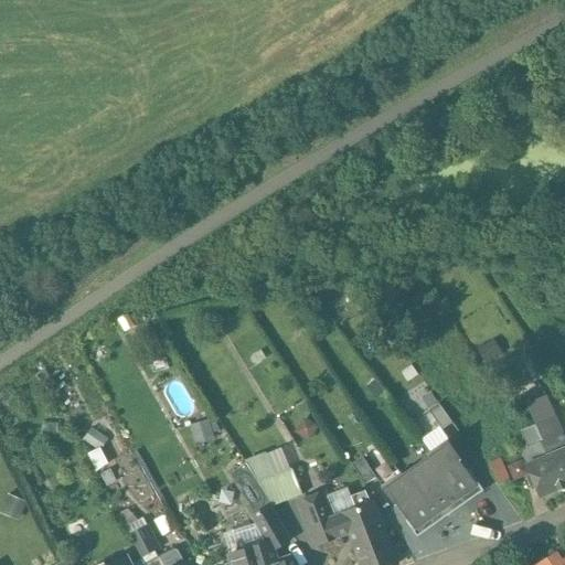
[(452,423),(439,403),(428,411),(443,430),(452,423)]
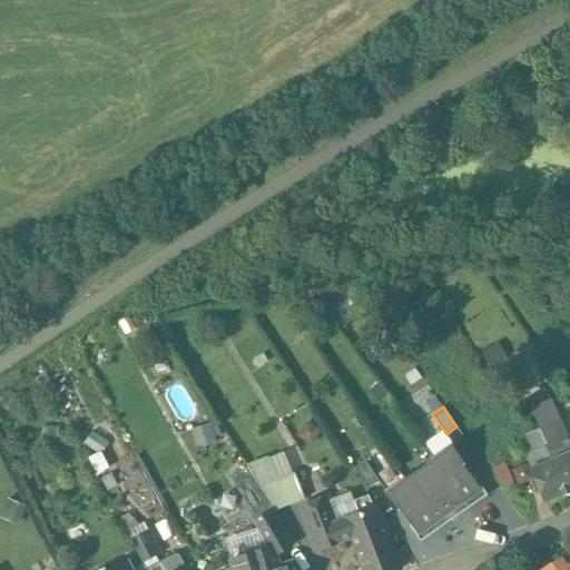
[(569,442),(560,421),(540,429),(547,445),(546,446),(566,494),(569,492),(569,442)]
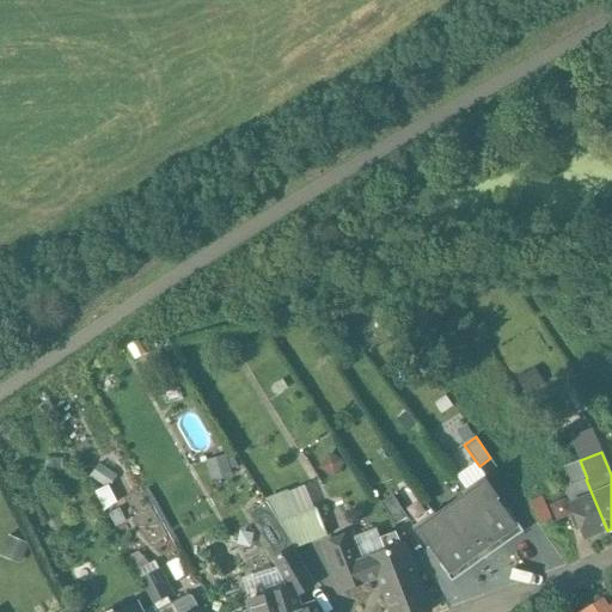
[(607,531),(586,479),(587,478),(580,460),(564,467),(571,483),(564,487),(587,539),(607,531)]
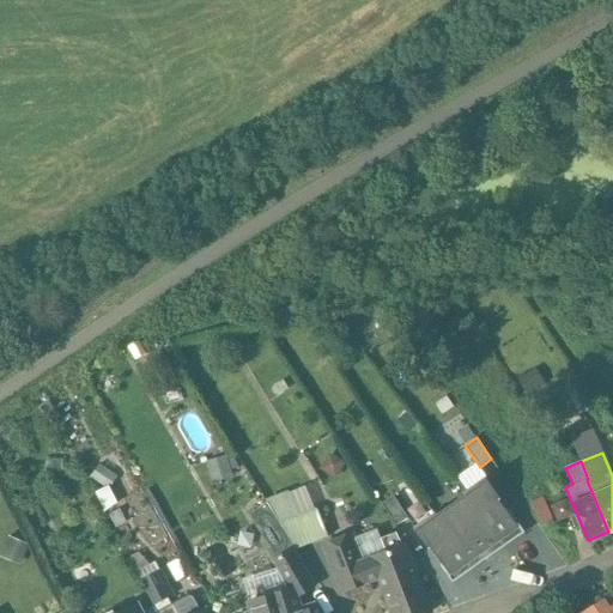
[(486,478),(465,492),(467,495),(437,515),(436,513),(414,528),(429,548),(430,547),(442,565),(441,566),(453,583),(525,533),(513,515),(511,516),(499,499),(501,498),(486,478)]
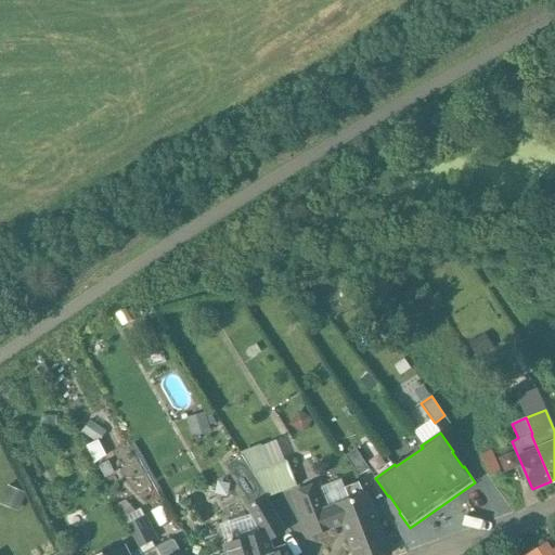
[(288,462),(270,468),(262,449),(243,456),(268,497),(269,498),(297,487),(288,462)]
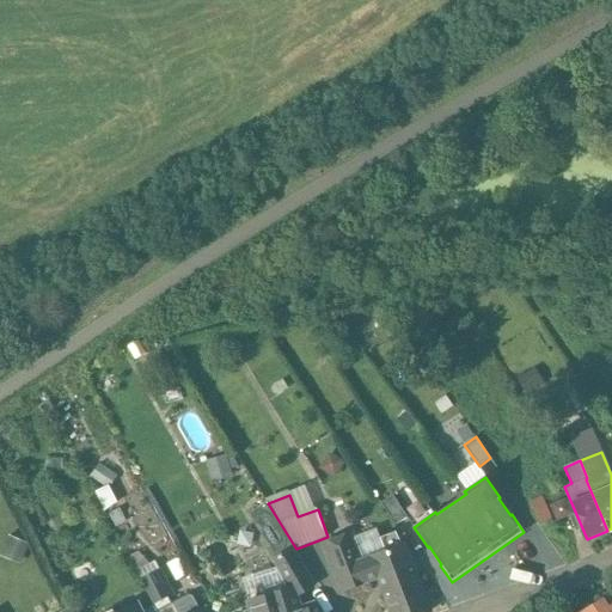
[(408,518),(393,495),(381,503),(396,525),(408,518)]
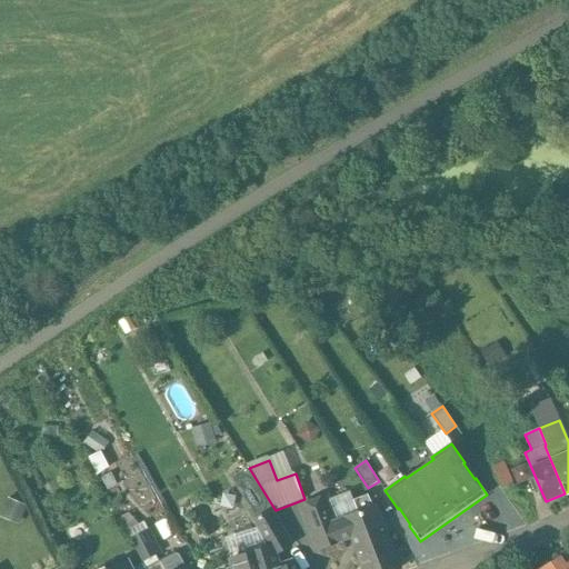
[(505,461),(492,467),(502,489),(513,485),(505,461)]
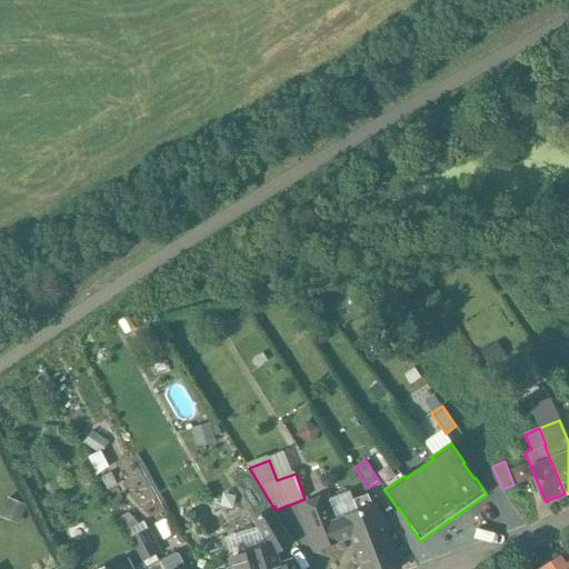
[(275,509),(249,468),(233,478),(252,508),(250,510),(255,519),(272,509),(272,511),(275,509)]
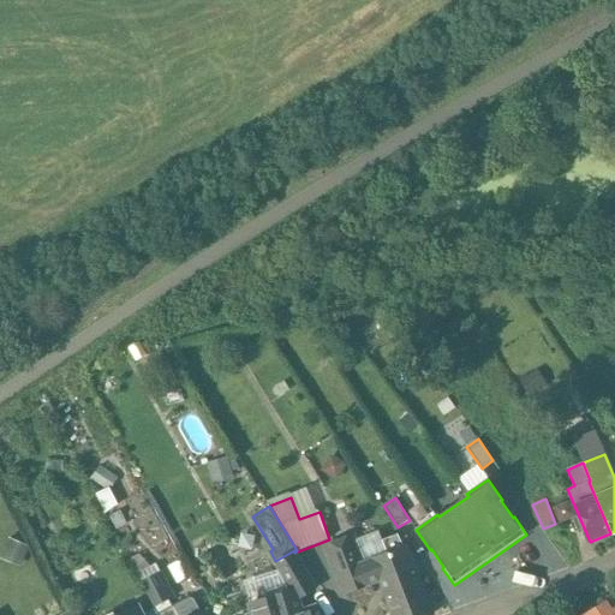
[(380,532),(356,542),(353,536),(324,548),(342,595),(370,584),(381,580),(381,578),(395,573),(388,554),(382,541),(380,532)]
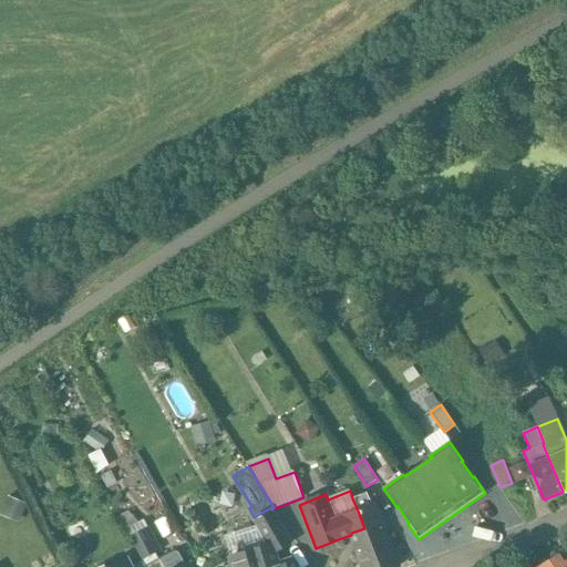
[(367,493),(352,498),(358,511),(374,505),(374,504),(372,505),(367,493)]
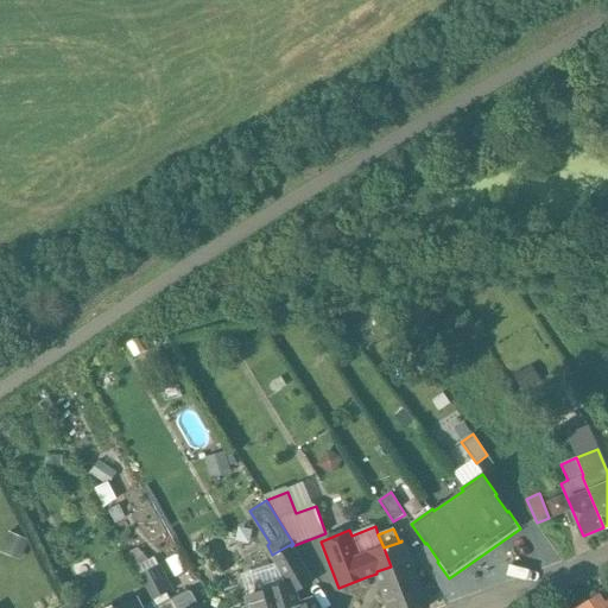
[(426,607),(401,542),(384,548),(391,567),(377,571),(377,574),(390,607),(426,607)]
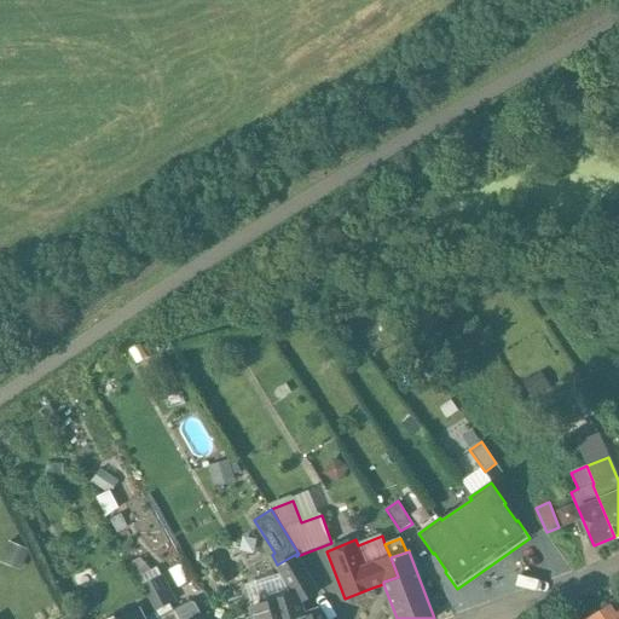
[(296,556),(296,554),(277,565),(277,566),(283,577),(299,603),(318,591),(296,556)]
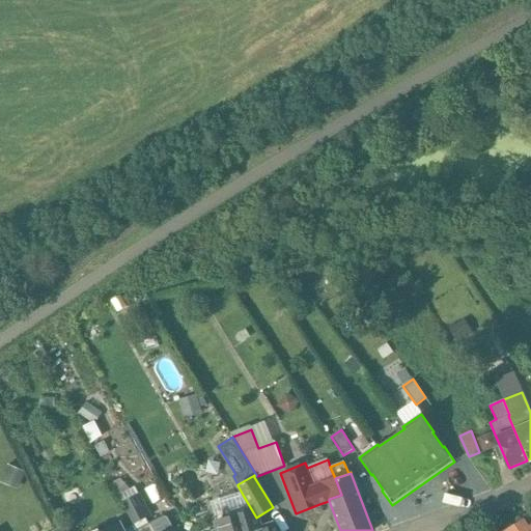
[(149,516),(138,495),(121,503),(133,525),(149,516)]
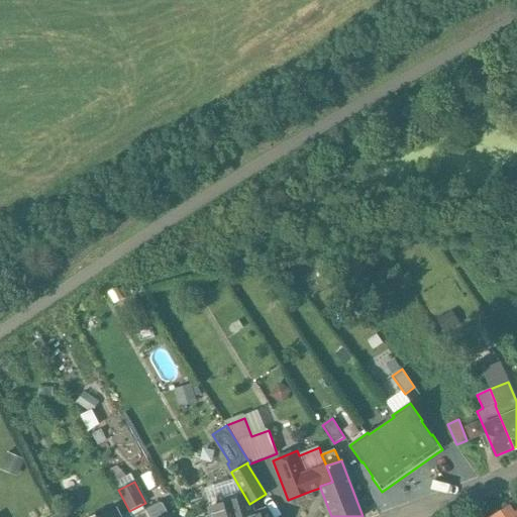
[(249,504),(236,482),(210,490),(209,498),(210,502),(209,502),(213,516),(267,516),(266,511),(253,515),(249,504)]
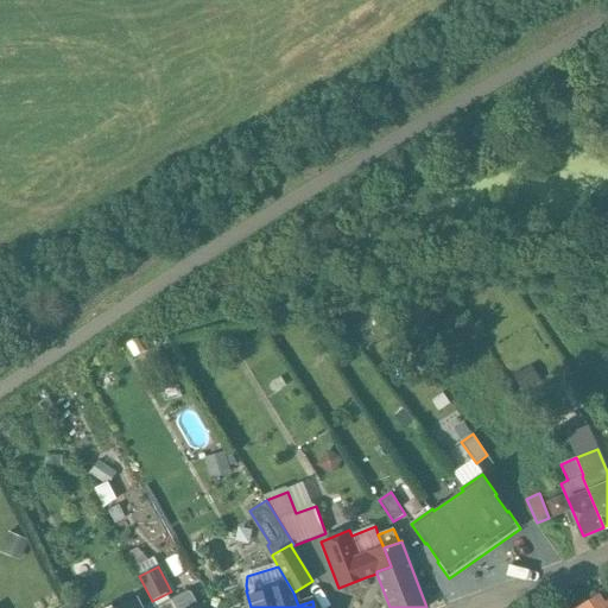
[(187,591),(157,606),(157,607),(190,607),(196,605),(196,603),(190,593),(187,591)]
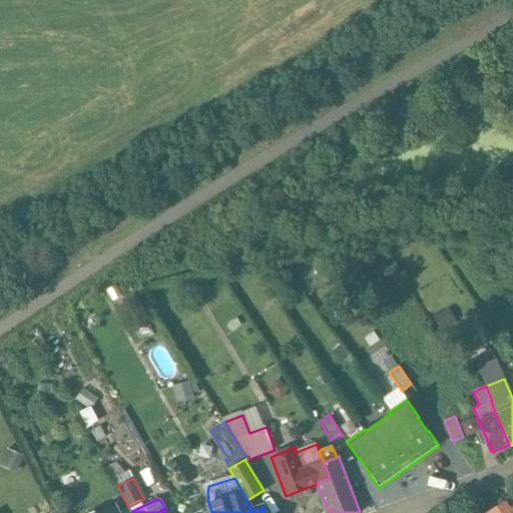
[(510,512),(503,503),(488,512),(510,512)]
